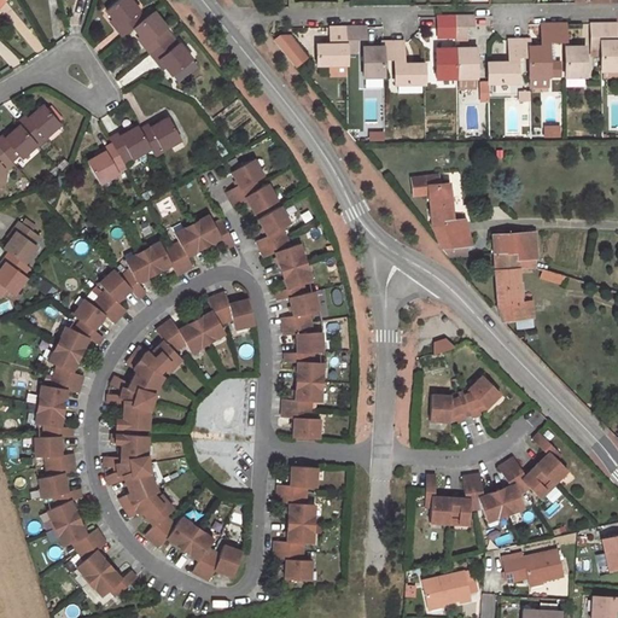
[(112,17),(120,27),(116,29),(122,38),(133,28),(143,21),(136,12),(140,10),(130,0),(116,0),(105,10),(112,17)]
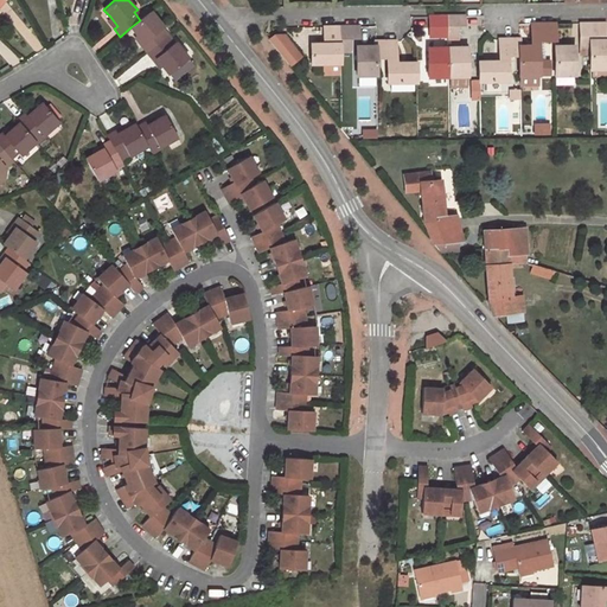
[(166,38),(159,30),(164,26),(151,11),(140,20),(131,27),(134,33),(142,43),(139,45),(146,55),(166,38)]
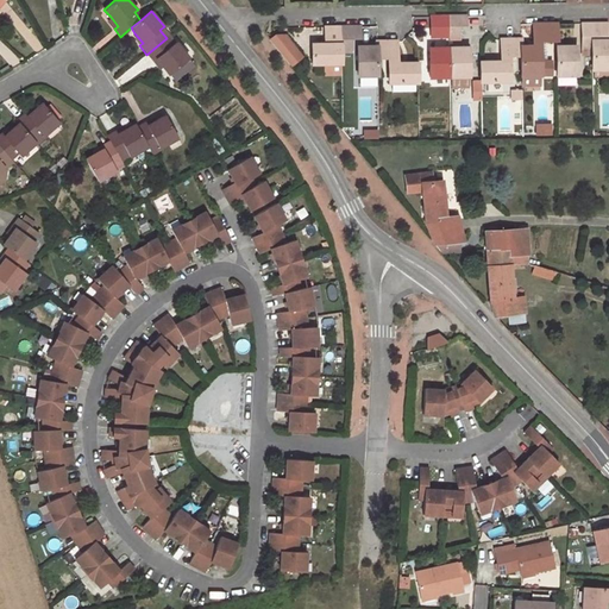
[(107,20),(114,29),(118,26),(111,17),(107,20)]
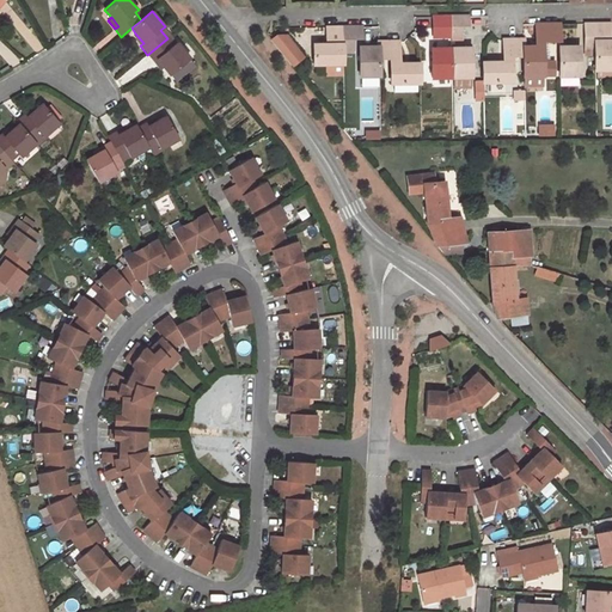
[(441,25),(441,36),(451,36),(451,17),(434,17),(434,25),(441,25)]
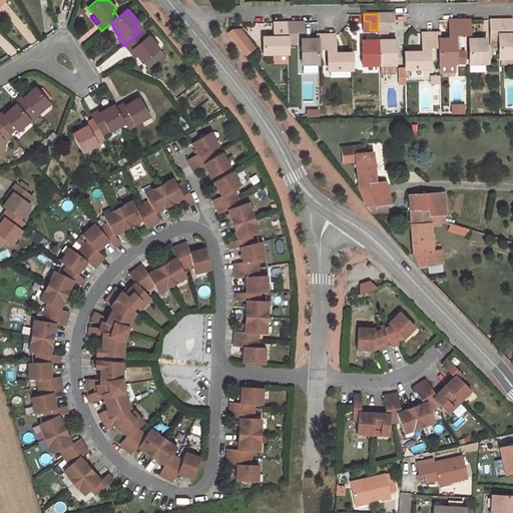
[(386,21),(392,21),(392,14),(378,14),(378,30),(386,29),(386,21)]
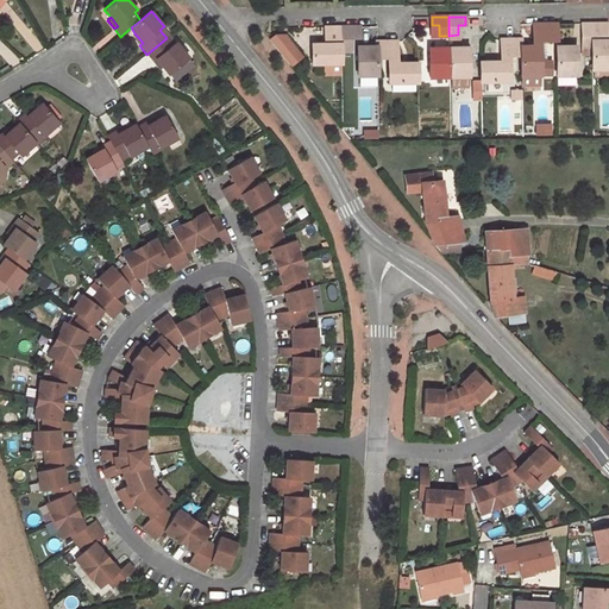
[(582,23),(583,48),(592,48),(592,23),(582,23)]
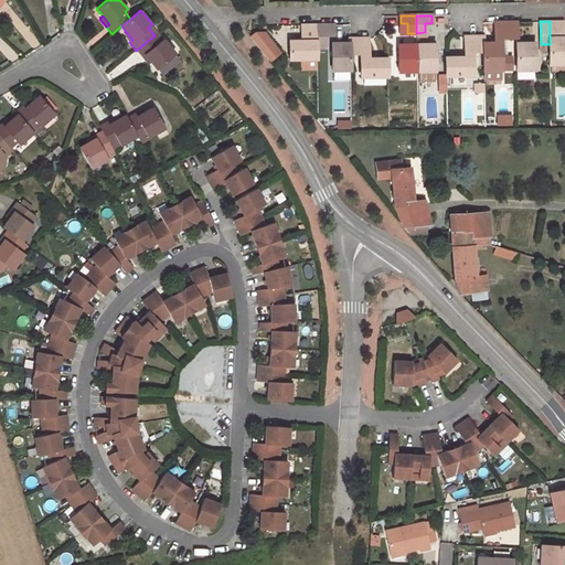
[(551,63),(564,63),(564,36),(557,38),(557,32),(562,32),(562,21),(550,21),(550,44),(551,63)]
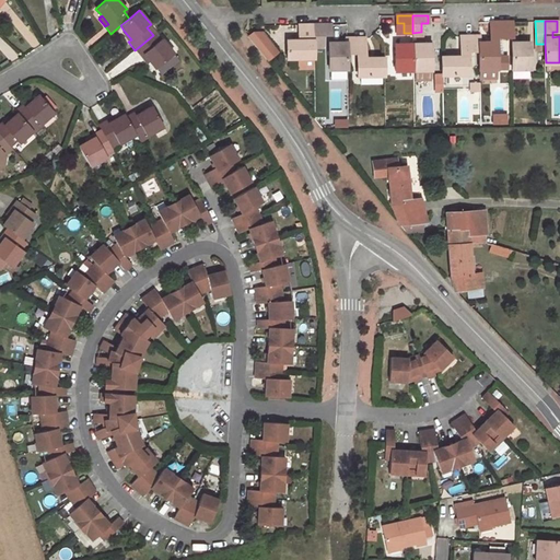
[(490,22),(490,37),(511,37),(511,22),(490,22)]
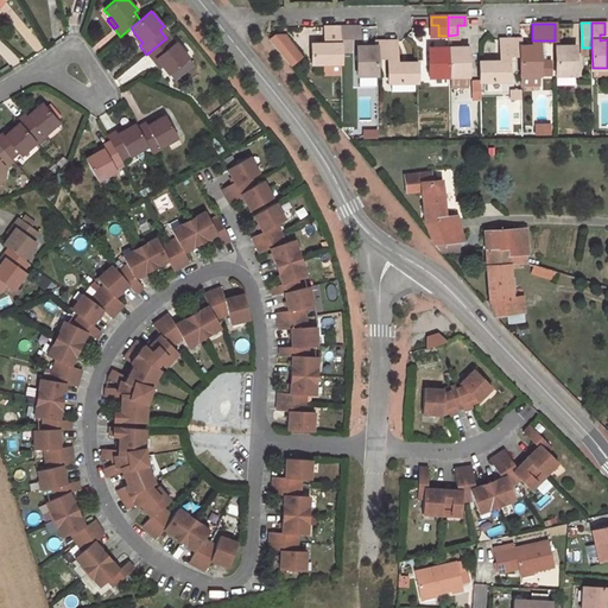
[(329,43),(312,43),(311,63),(341,63),(340,51),(340,26),(325,26),(325,38),(329,38),(329,43)]
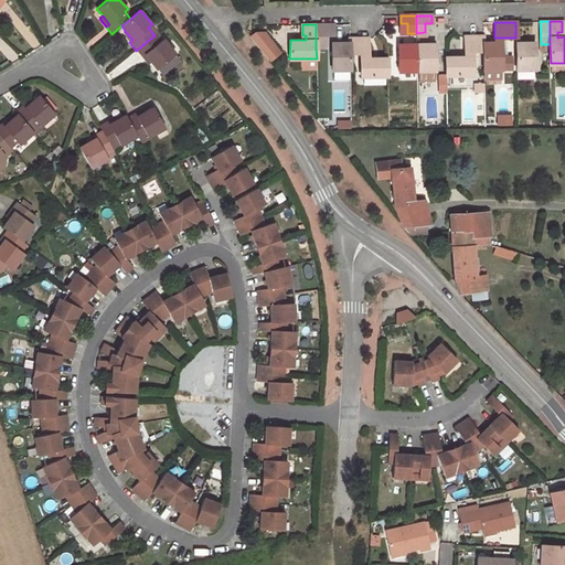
[(324,34),(333,33),(333,24),(316,24),(316,48),(324,48),(324,34)]
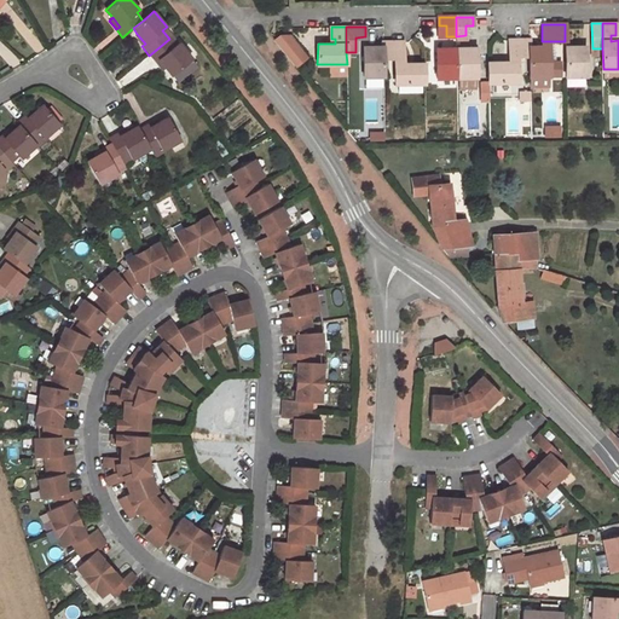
[(294,68),(308,58),(289,29),(273,40),(294,68)]
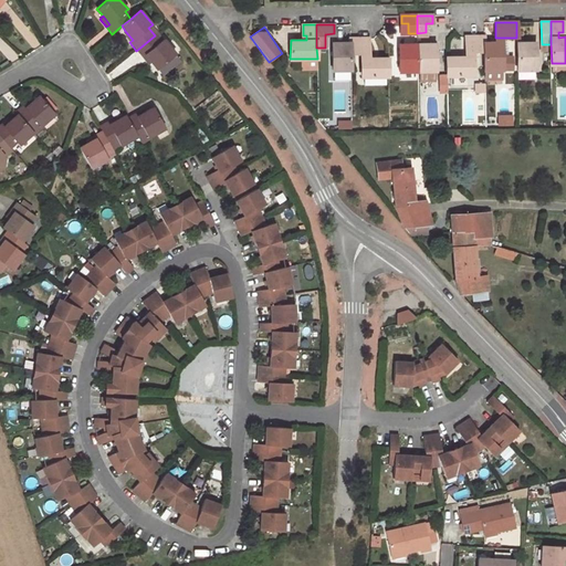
[(125,31),(122,33),(129,42),(133,40),(125,31)]
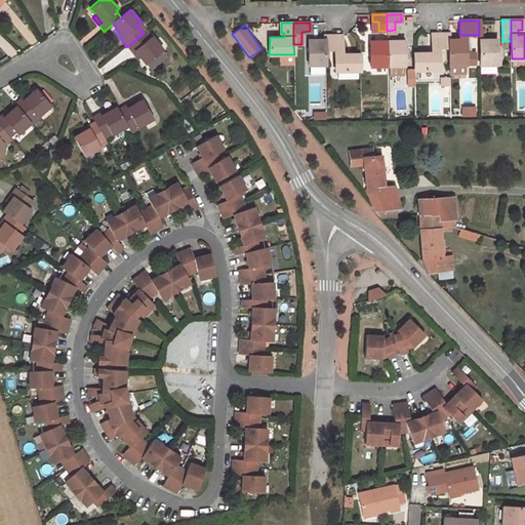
[(131,52),(133,50),(140,58),(146,64),(162,50),(163,49),(152,37),(149,39),(144,33),(126,47),(131,52)]
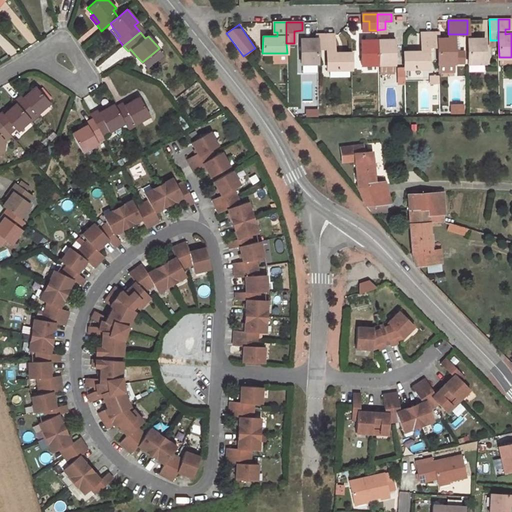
[(421,33),(421,47),(438,47),(438,38),(438,33),(421,33)]
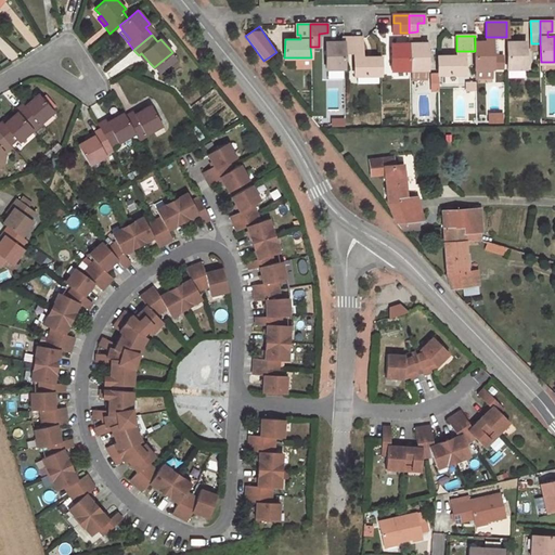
[(344,53),(361,53),(361,38),(343,38),(343,42),(344,53)]
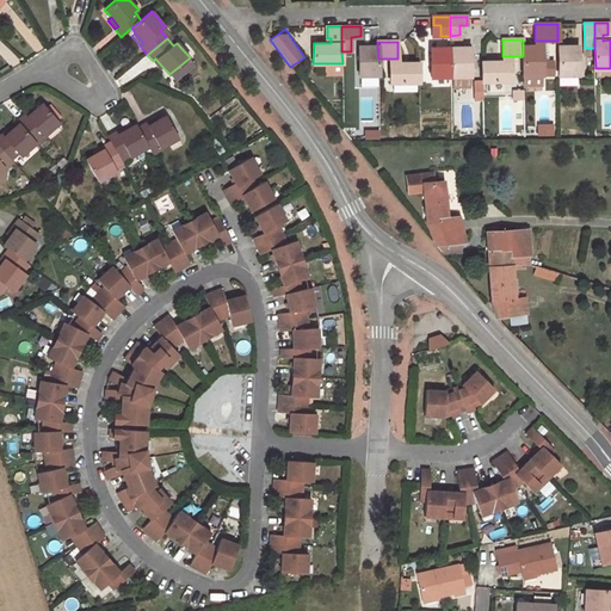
[(543,74),(542,45),(523,45),(523,56),(524,75),(543,74)]
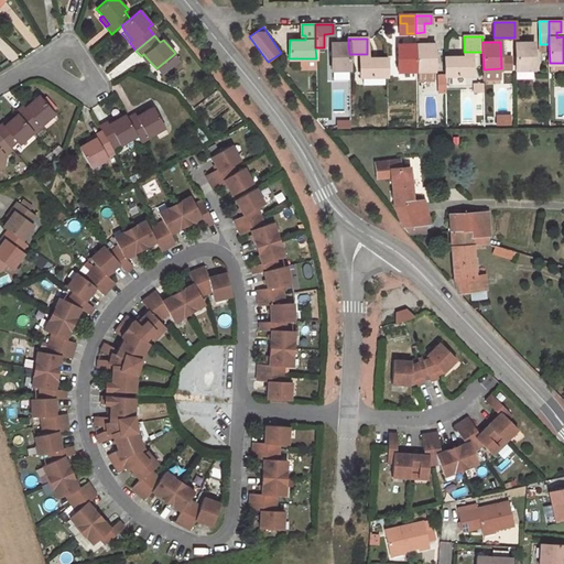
[(533,68),(533,42),(516,42),(516,68),(533,68)]
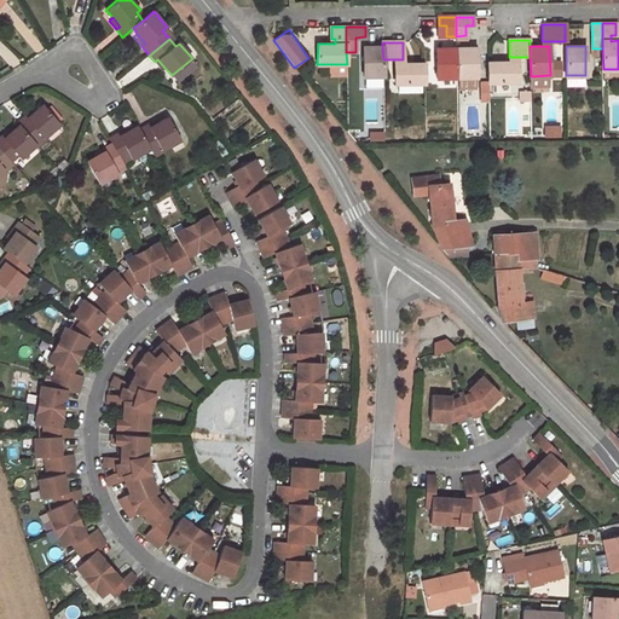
[(382,47),(364,47),(364,76),(383,76),(383,59),(382,47)]
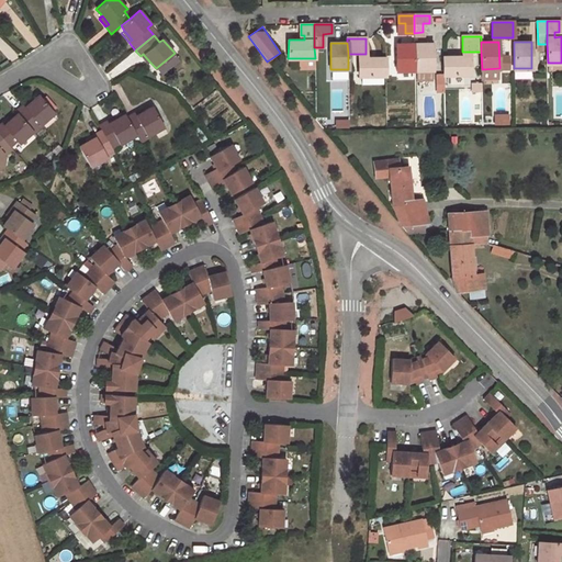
[(414,44),(396,45),(397,70),(415,70),(414,44)]
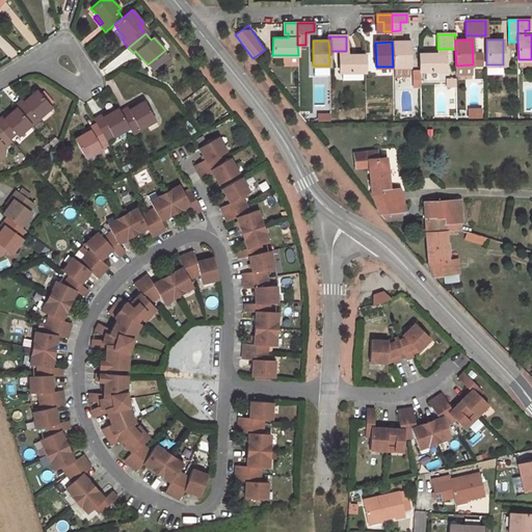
[(409,65),(408,42),(392,42),(393,67),(409,65)]
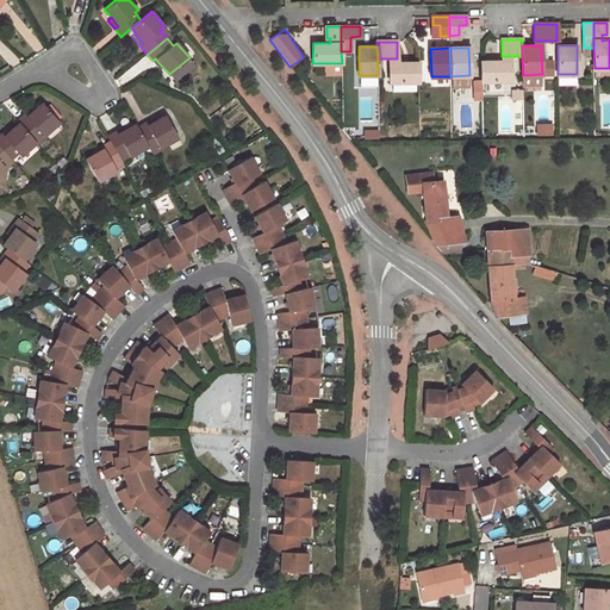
[(153,61),(160,70),(163,68),(155,58),(153,61)]
